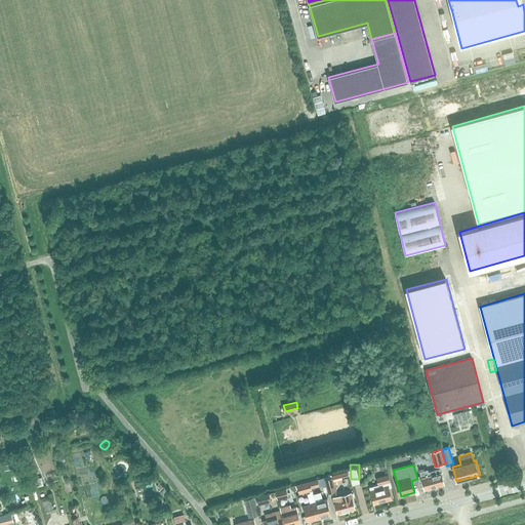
[(444,484),(441,473),(440,473),(439,469),(428,473),(427,470),(423,471),(422,468),(418,469),(419,473),(420,472),(425,489),(444,484)]
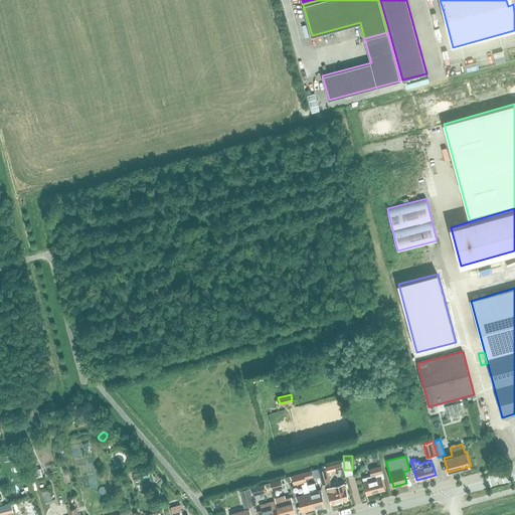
[(384,489),(381,478),(384,477),(381,465),(369,468),(371,475),(362,477),(366,494),(384,489)]
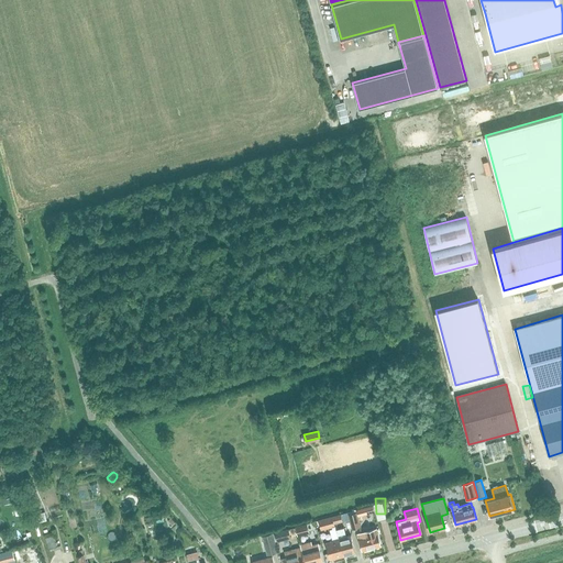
[(348,511),(340,514),(342,520),(342,521),(349,519),(349,518),(348,514),(348,511)]
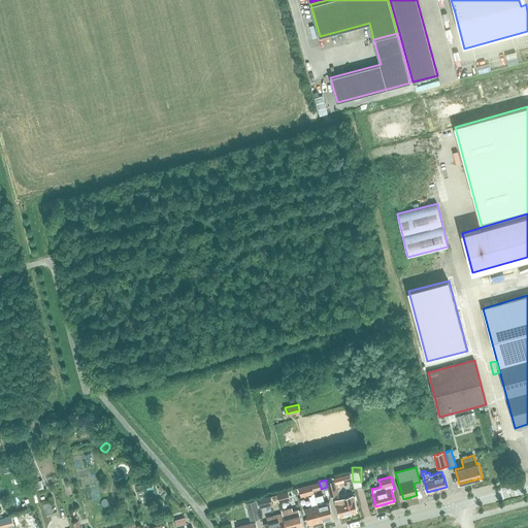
[(327,487),(330,496),(338,494),(334,480),(326,482),(327,486),(327,487)]
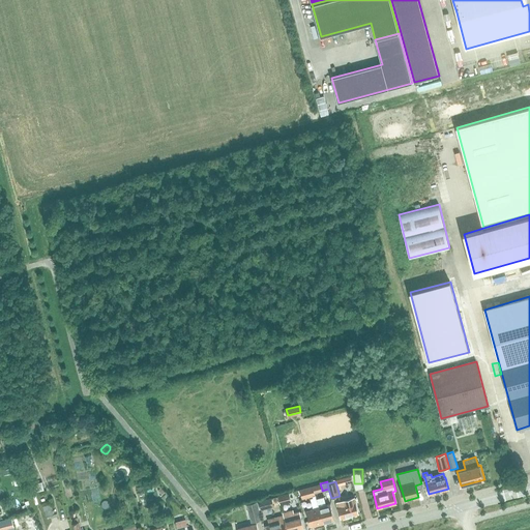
[(42,482),(32,484),(34,492),(43,490),(42,482)]
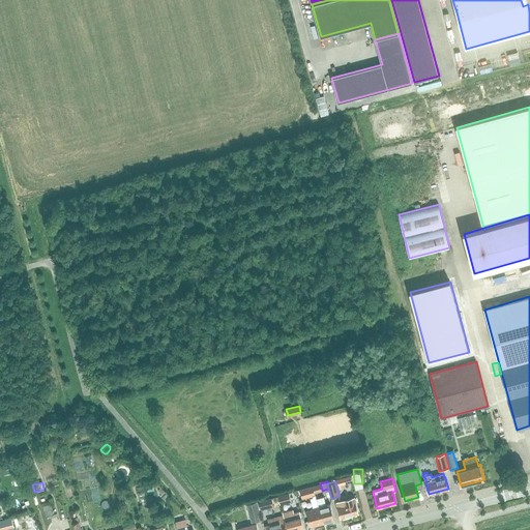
[(322,490),(320,483),(313,486),(314,492),(322,490)]
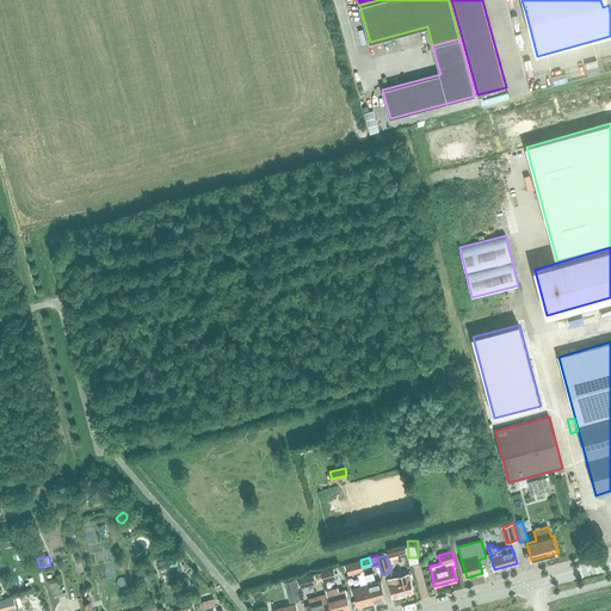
[(364,574),(362,567),(360,560),(346,563),(349,574),(360,571),(360,573),(358,574),(362,585),(353,587),(358,606),(371,603),(364,574)]
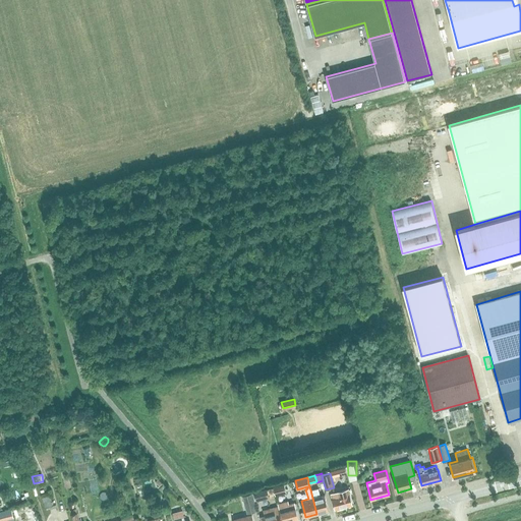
[(287,491),(286,484),(274,486),(276,495),(287,491)]
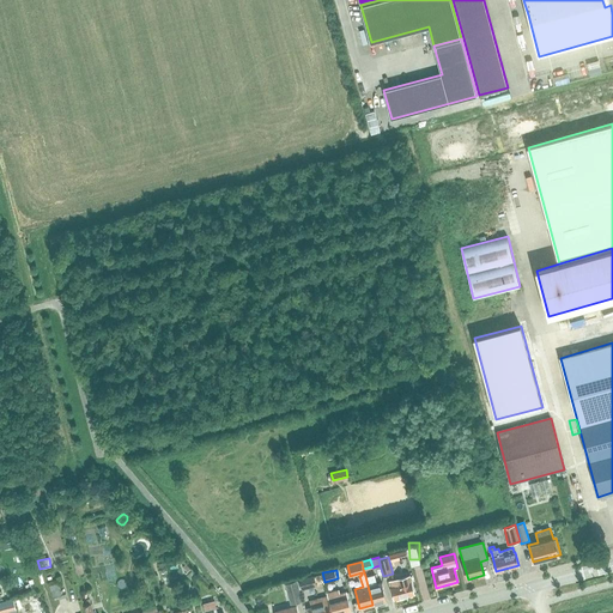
[(382,582),(376,583),(374,574),(365,576),(372,605),(387,601),(382,582)]
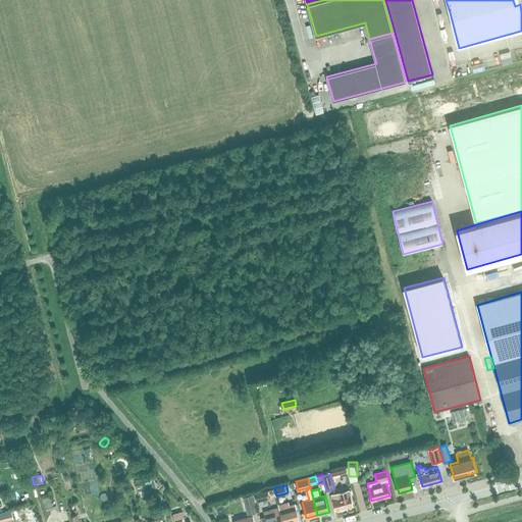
[(269,498),(266,489),(254,492),(257,501),(269,498)]
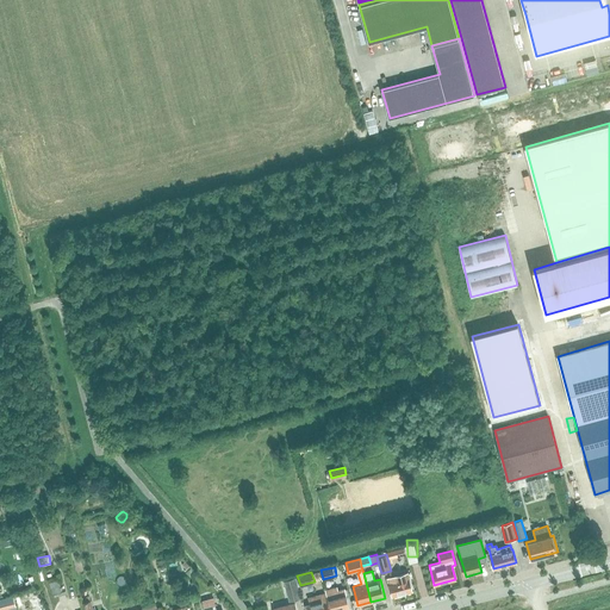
[(392,583),(388,583),(392,596),(412,590),(408,572),(390,577),(392,583)]
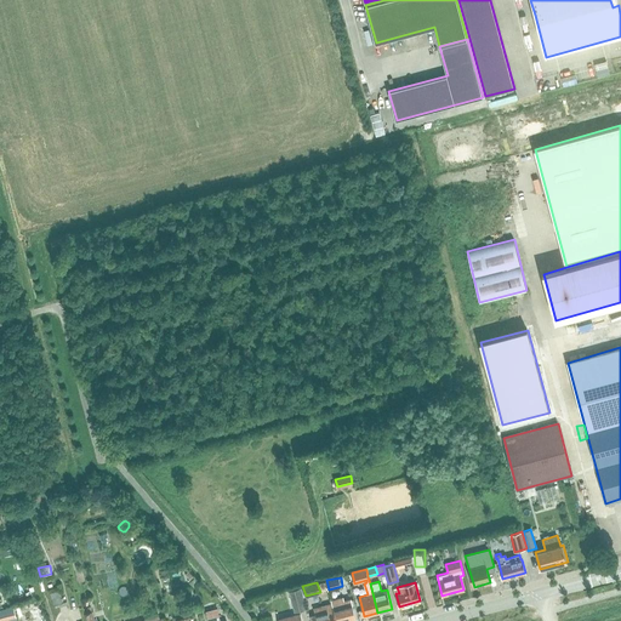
[(301,587),(289,590),(295,610),(306,608),(301,587)]
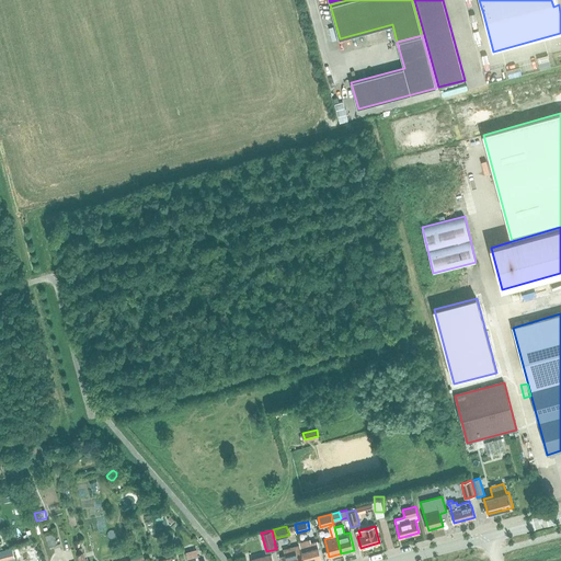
[(55,538),(47,540),(48,548),(57,546),(55,538)]
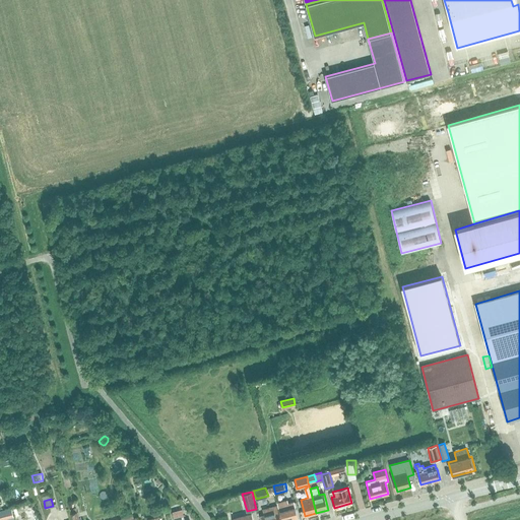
[(277,503),(281,519),(289,519),(299,518),(295,502),(287,504),(287,501),(277,503)]
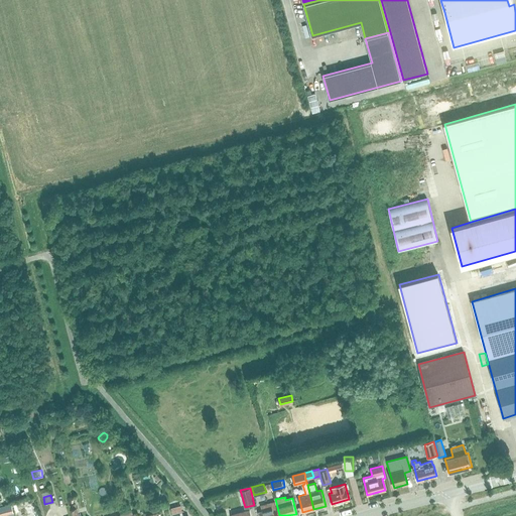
[(111,504),(113,511),(121,509),(119,502),(111,504)]
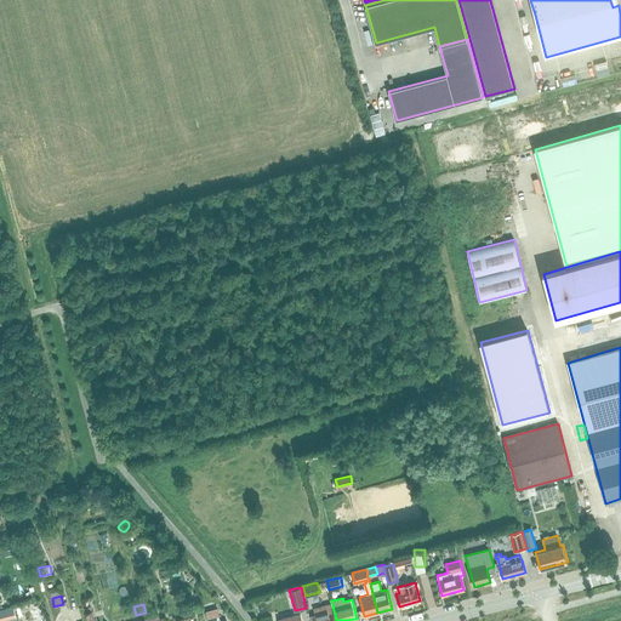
[(317,615),(313,615),(314,620),(335,620),(330,604),(314,609),(317,615)]
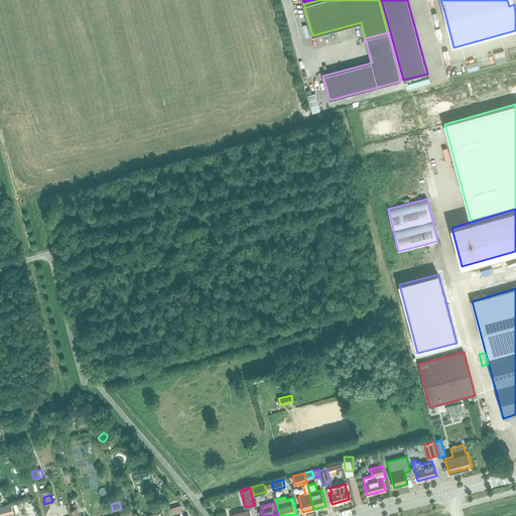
[(182,515),(180,507),(177,508),(177,506),(171,508),(173,515),(182,515)]
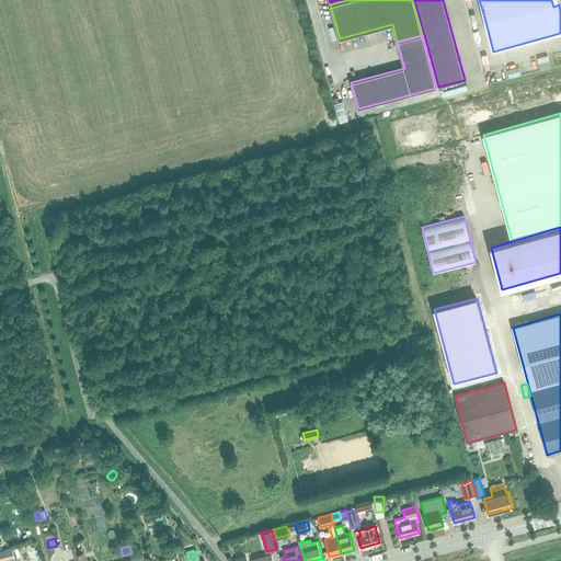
[(86,560),(83,551),(77,553),(78,560),(86,560)]
